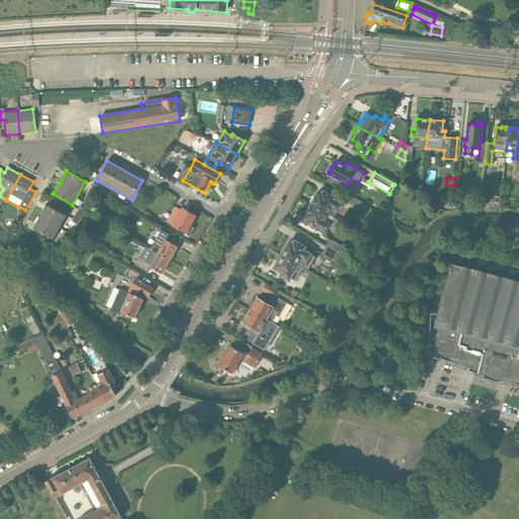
[(131,205),(93,183),(87,194),(93,198),(97,191),(129,209),(131,205)]
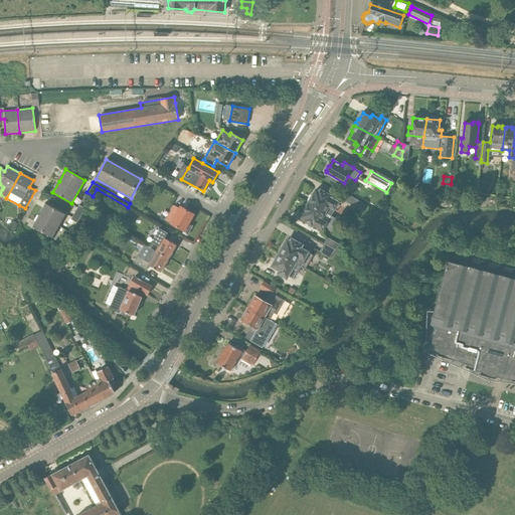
[(320,192),(316,189),(313,196),(311,195),(308,200),(309,201),(309,203),(331,216),(334,210),(335,210),(340,202),(330,196),(331,196),(321,190),(320,192)]
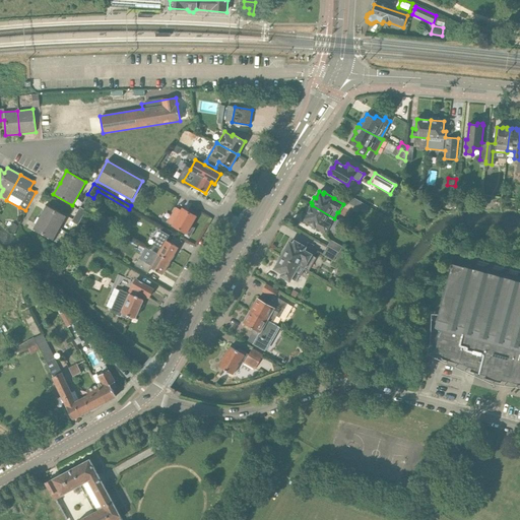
[(348,194),(344,201),(366,212),(369,206),(348,194)]
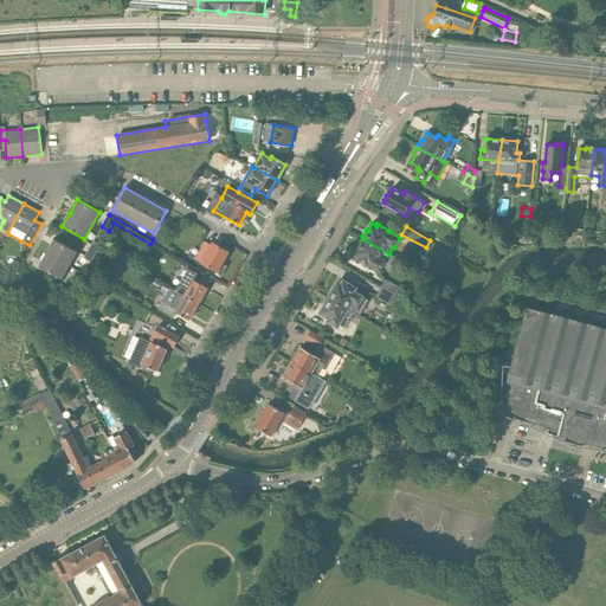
[(358,247),(354,256),(360,259),(359,260),(368,266),(368,265),(380,272),(384,266),(389,270),(395,258),(389,255),(363,239),(362,242),(360,240),(356,246),(358,247)]
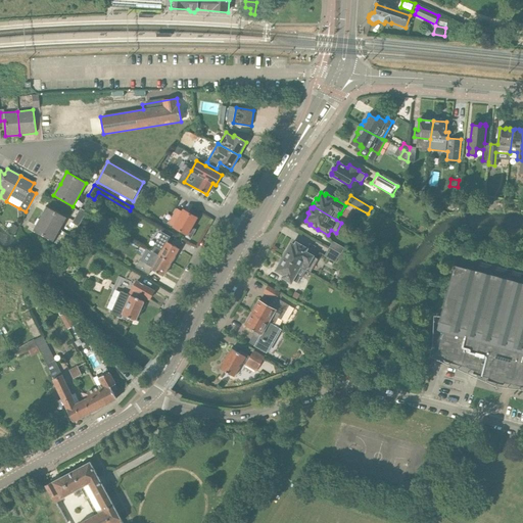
[(53,242),(60,230),(66,218),(47,207),(34,231),(53,242)]
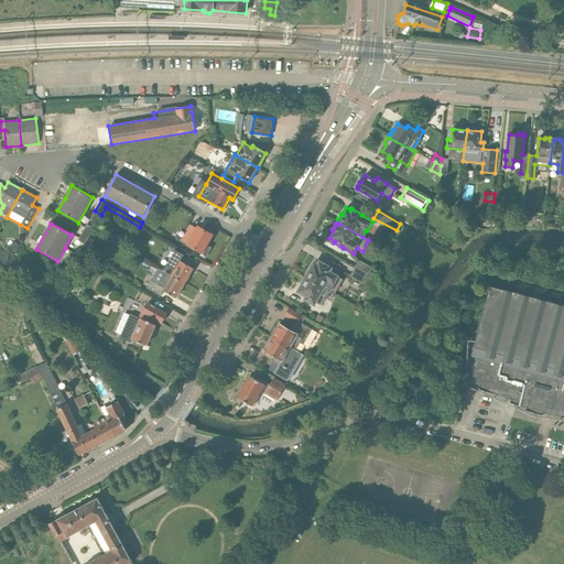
[(84,245),(94,228),(87,225),(78,241),(84,245)]
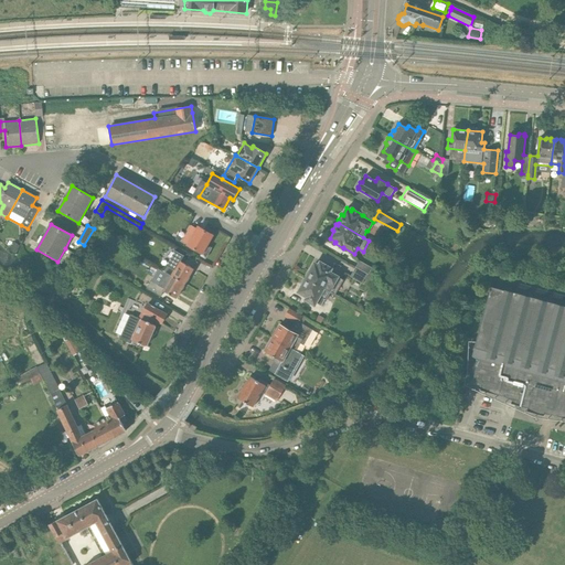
[(191,225),(182,242),(187,244),(202,253),(201,256),(205,258),(212,248),(206,245),(213,235),(199,227),(198,230),(191,225)]
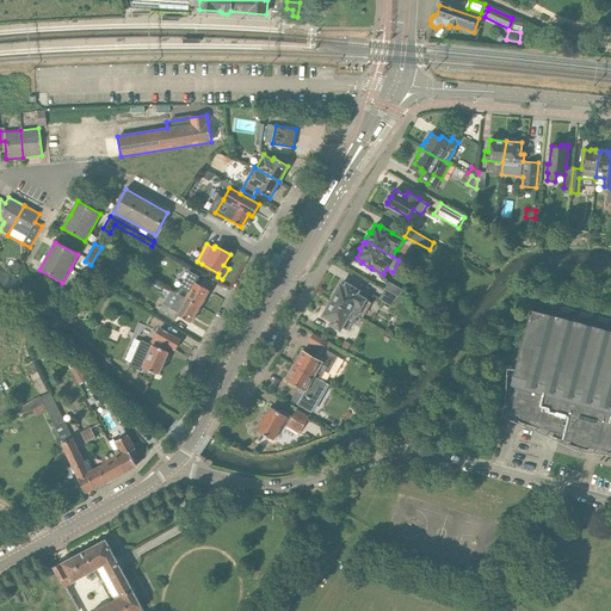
[(16,263),(10,270),(16,275),(22,267),(16,263)]
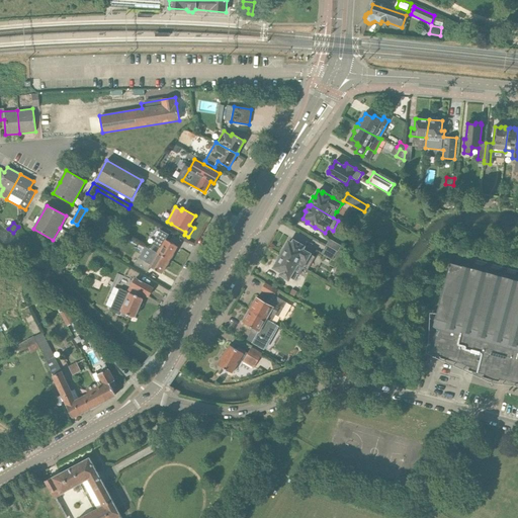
[(154,245),(151,249),(152,249),(153,250),(169,260),(177,246),(166,240),(169,234),(161,230),(153,244),(154,245)]
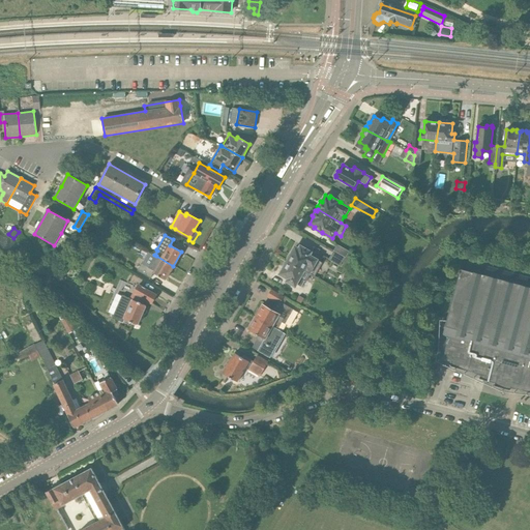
[(346,258),(349,252),(337,244),(334,251),(345,257),(346,258)]
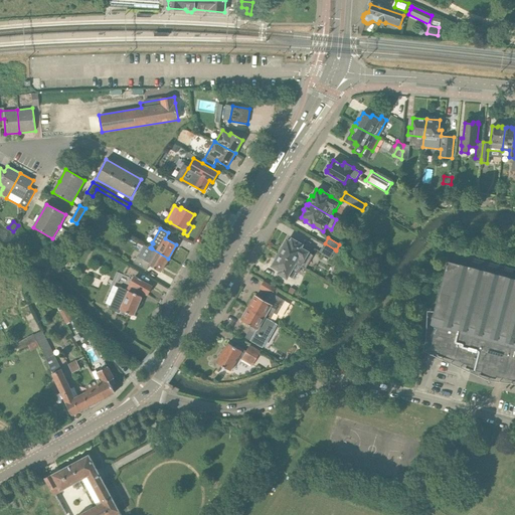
[(281,247),(279,251),(280,252),(280,253),(301,267),(305,269),(313,254),(302,248),(304,245),(292,238),(291,241),(287,240),(283,247),(281,247)]
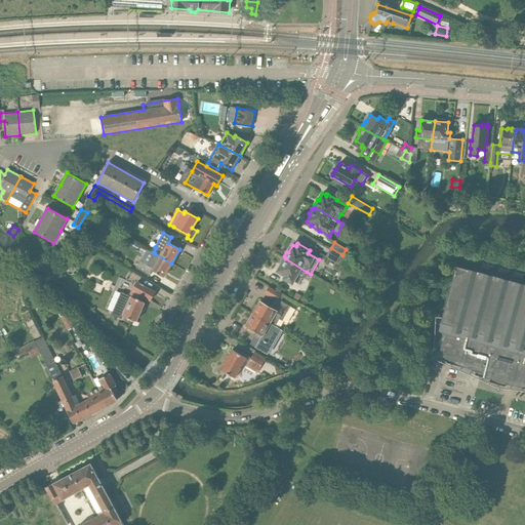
[(336,264),(341,254),(331,248),(326,257),(336,264)]
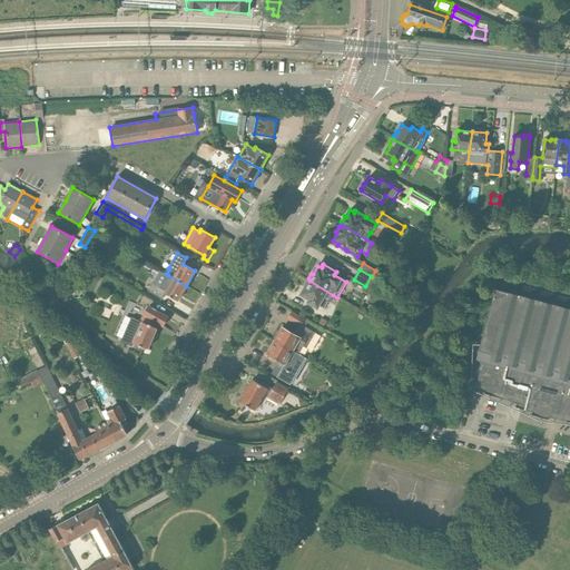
[(159,271),(148,291),(163,300),(166,293),(178,301),(186,286),(168,275),(167,274),(166,274),(159,271)]
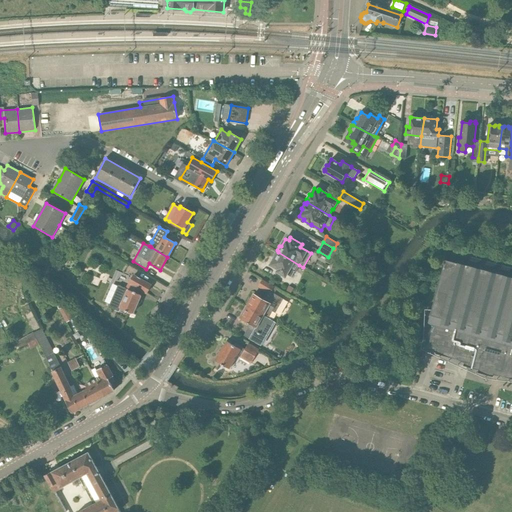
[(299,265),(278,252),(277,253),(275,253),(273,257),(274,259),(271,265),(278,269),(277,272),(286,277),(287,275),(291,277),(294,271),(295,272),(299,265)]
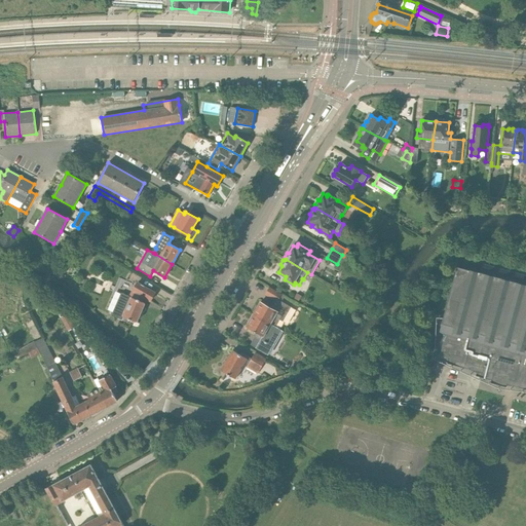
[(443,343),(440,357),(446,359),(448,364),(477,372),(476,376),(481,377),(491,380),(495,384),(506,387),(506,384),(525,389),(525,275),(483,264),(480,273),(457,267),(440,333),(444,334),(442,341),(443,343)]
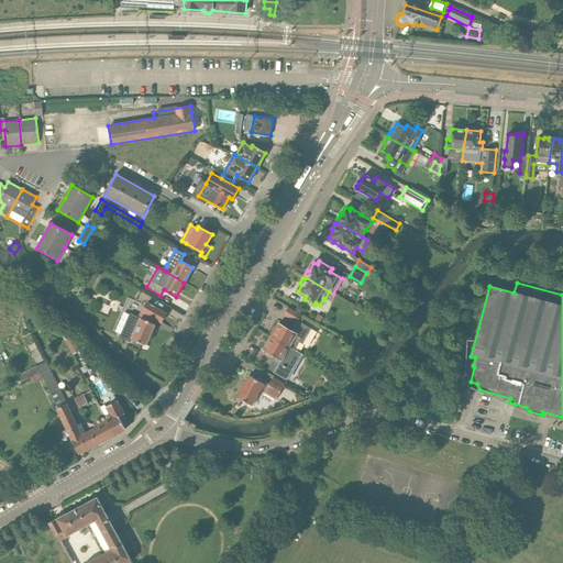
[(146,302),(138,317),(152,323),(155,318),(162,322),(167,313),(146,302)]
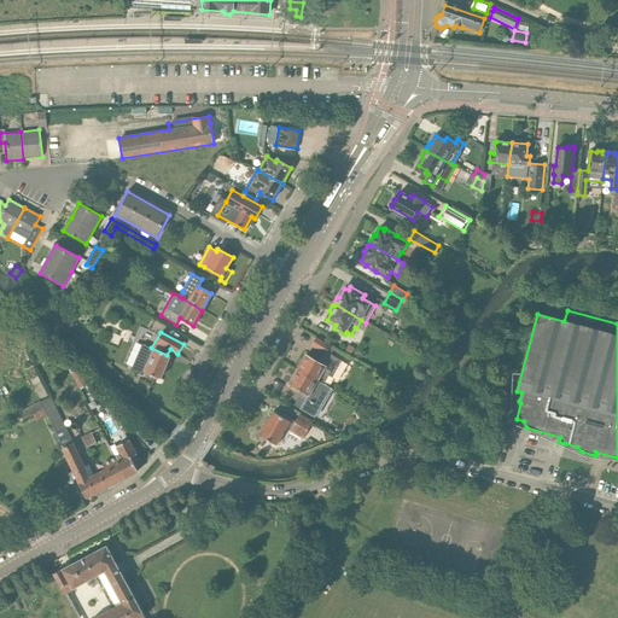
[(305,354),(297,369),(325,384),(327,379),(328,377),(332,378),(343,361),(327,353),(331,347),(316,338),(310,347),(320,353),(316,360),(305,354)]
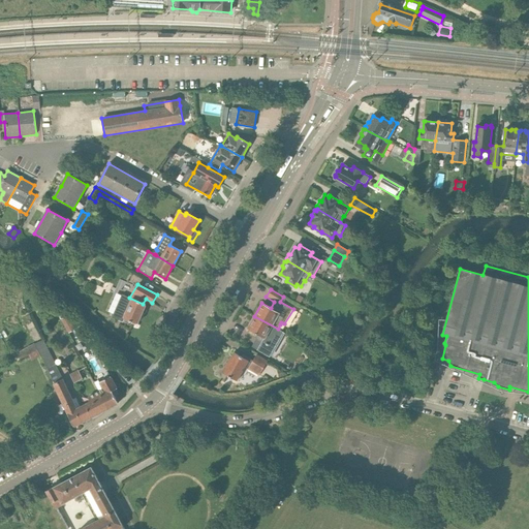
[(122,294),(113,317),(124,322),(125,318),(130,321),(133,322),(132,324),(136,325),(146,305),(143,304),(129,298),(122,294)]
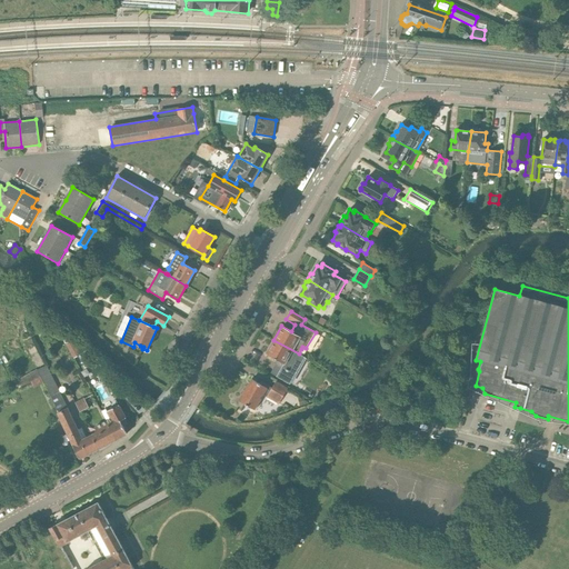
[(75,359),(81,356),(72,340),(66,343),(75,359)]
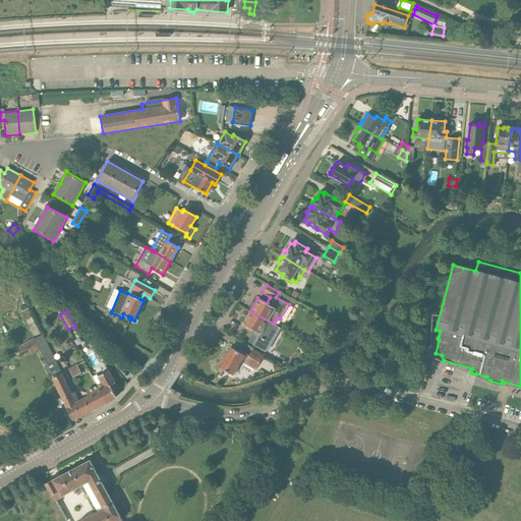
[(250,311),(245,320),(248,322),(246,325),(254,330),(247,342),(265,351),(278,327),(274,324),(250,311)]
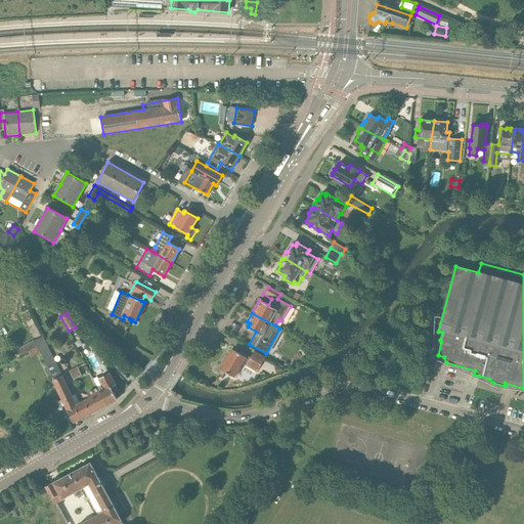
[(34,341),(13,351),(17,357),(37,347),(34,341)]
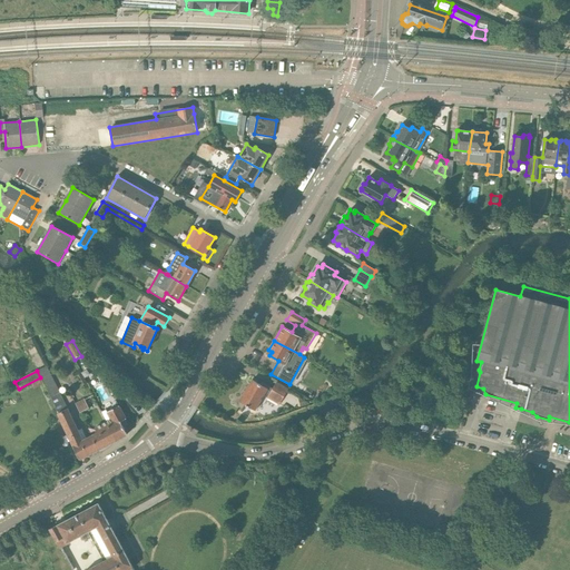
[(259,385),(252,380),(239,402),(256,411),(265,396),(267,397),(267,399),(279,405),(288,389),(277,382),(272,391),(268,389),(269,386),(262,382),(259,385)]
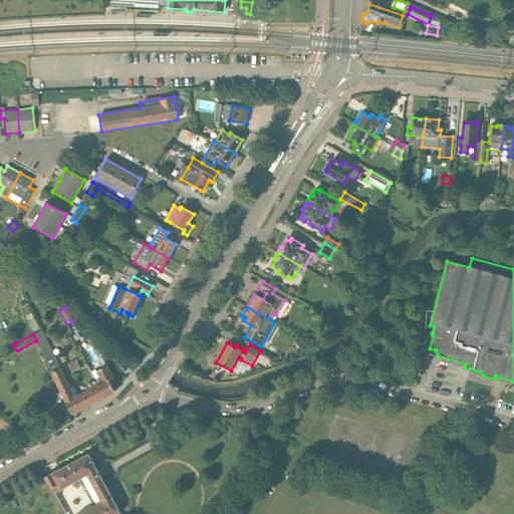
[(52,373),(61,368),(54,354),(46,357),(45,358),(52,373)]
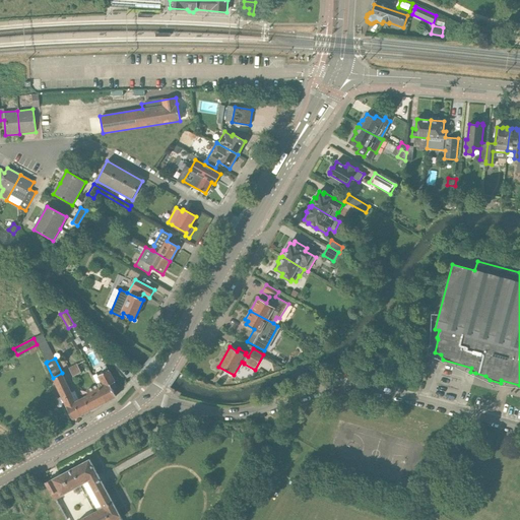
[(73,377),(81,373),(76,364),(69,368),(73,377)]
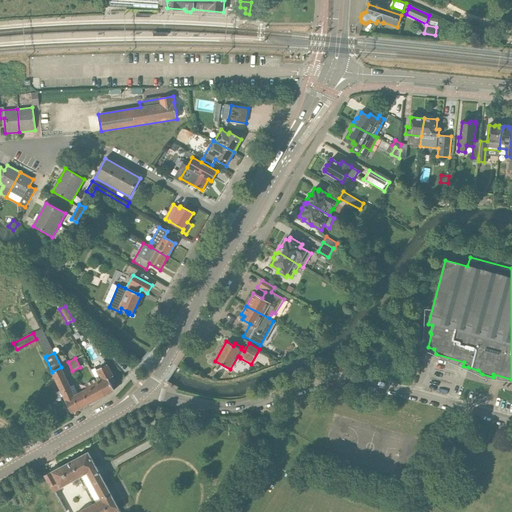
[(103,396),(115,390),(109,379),(114,376),(108,365),(96,371),(99,377),(95,379),(103,396)]
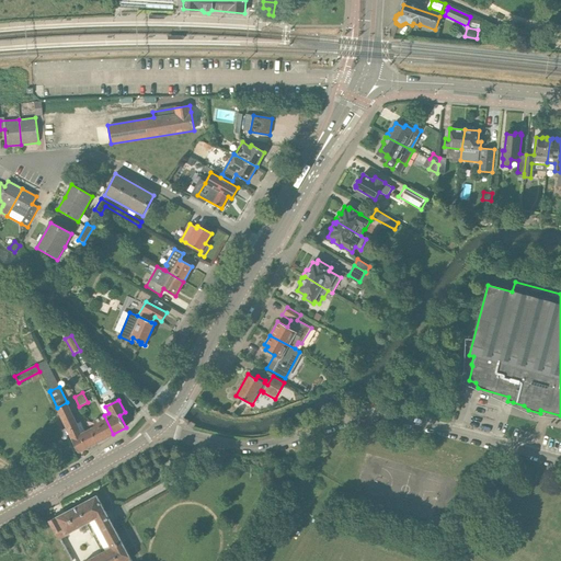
[(81,433),(67,402),(57,408),(56,408),(78,453),(95,443),(89,428),(81,433)]
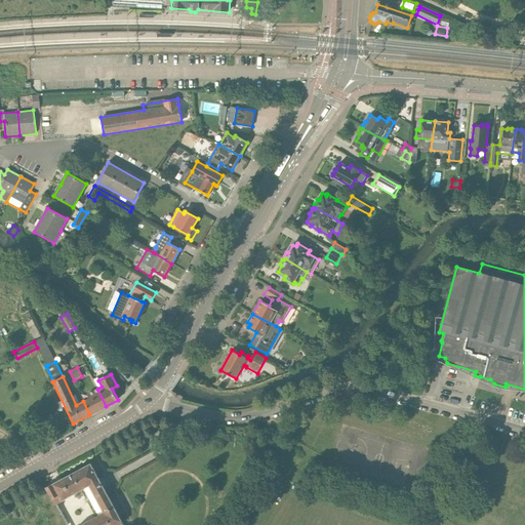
[(89,414),(106,406),(97,389),(87,394),(89,398),(83,401),(89,414)]
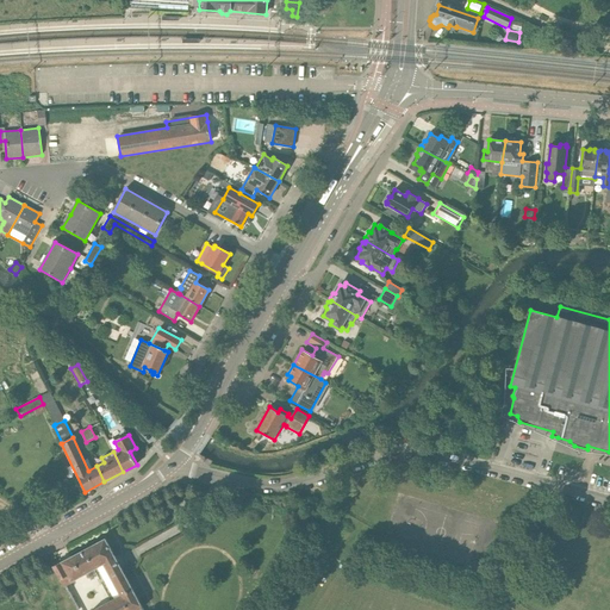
[(342,510),(336,506),(330,515),(337,518),(342,510)]
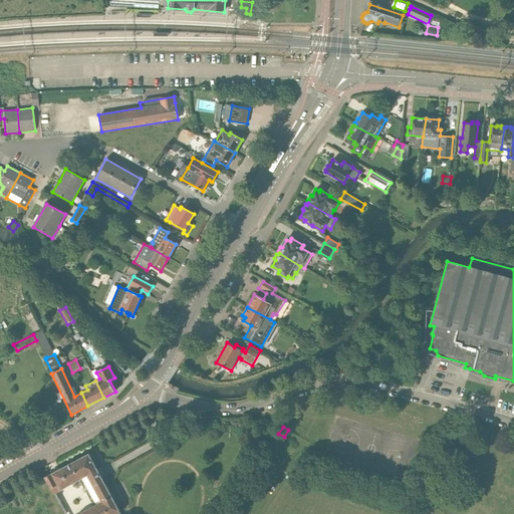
[(118,513),(120,513),(118,509),(98,473),(88,455),(51,474),(45,477),(54,494),(54,495),(64,513),(118,513)]
